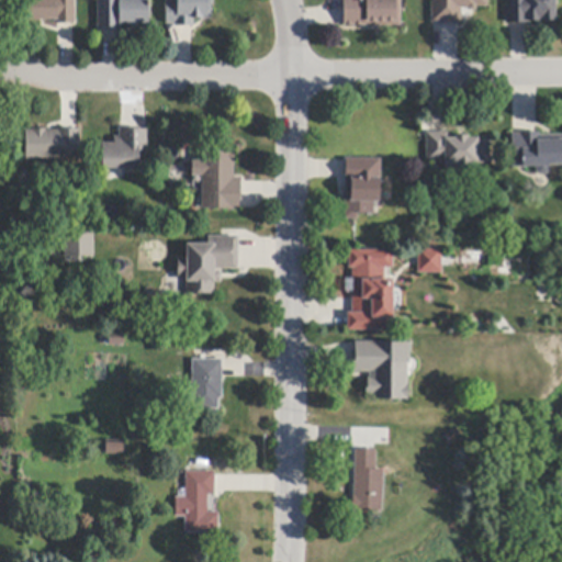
[(74,23),(58,24),(56,24),(56,21),(29,21),(27,0),(76,0),(77,23),(74,23)]
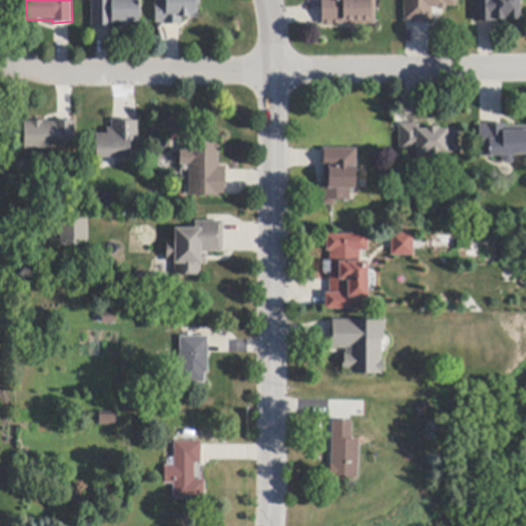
[(110,27),(97,27),(92,27),(91,0),(139,0),(140,23),(130,23),(130,26),(121,26),(121,23),(114,23),(114,26),(110,27)]
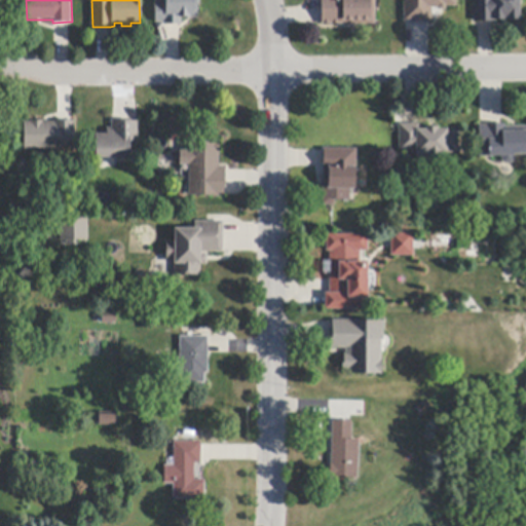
[(199,0),(199,5),(198,5),(198,9),(199,9),(199,19),(189,19),(189,17),(182,17),(182,25),(179,25),(164,25),(164,24),(157,24),(156,24),(156,2),(157,2),(166,2),(166,0),(199,0)]
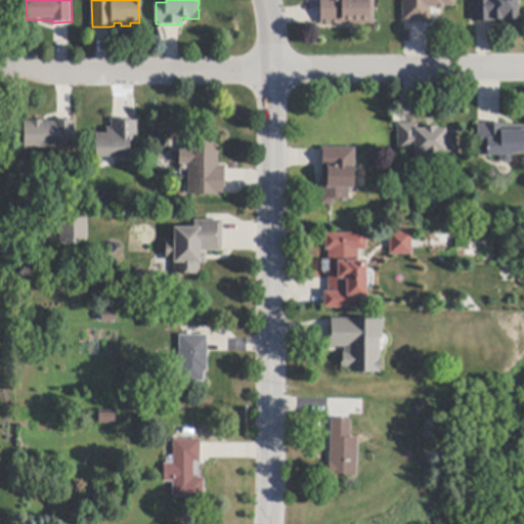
[(375,0),(375,25),(321,25),(321,23),(321,0),(375,0)]
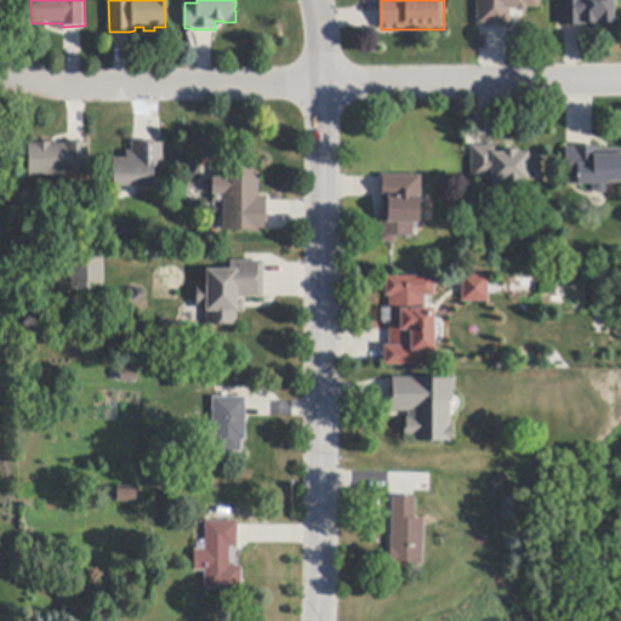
[(506,28),(488,28),(488,26),(480,26),(478,26),(477,3),(479,3),(479,0),(539,0),(540,7),(527,7),(527,12),(517,12),(517,10),(510,10),(511,28),(506,28)]
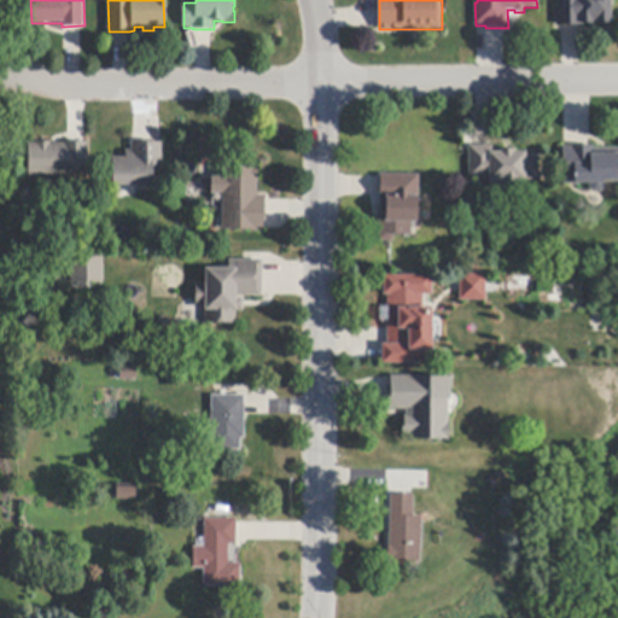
[(578,25),(563,25),(557,25),(557,0),(611,0),(611,24),(583,24),(583,25),(578,25)]
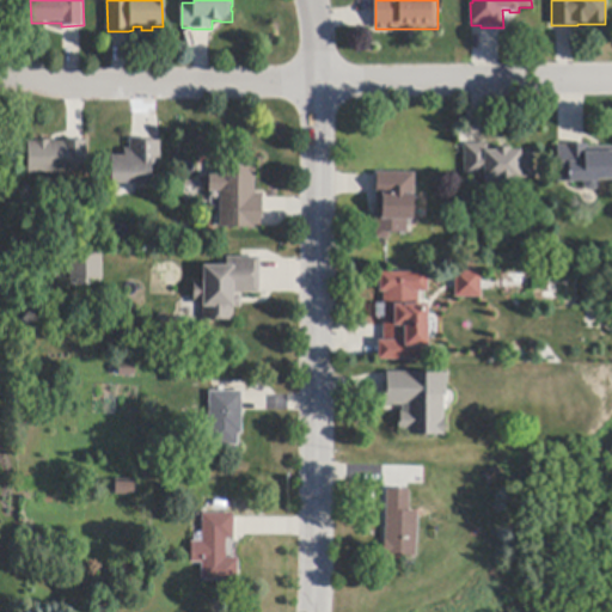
[(26,172),(26,139),(85,138),(85,172),(26,172)]
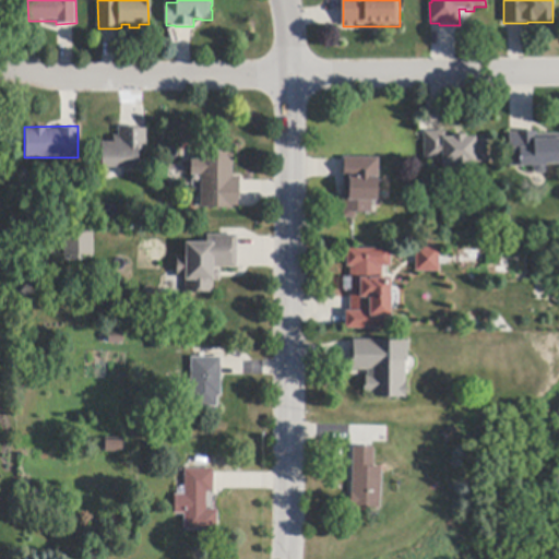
[(146,130),(147,130),(147,152),(139,152),(140,168),(126,168),(103,169),(102,143),(115,143),(115,137),(120,137),(120,128),(121,128),(139,128),(139,130),(146,130)]
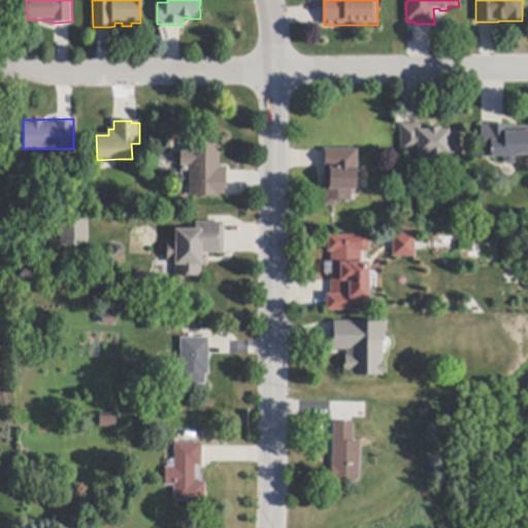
[(401,153),(401,125),(404,125),(420,125),(423,125),(423,131),(429,130),(429,128),(440,128),(440,130),(451,130),(451,132),(461,132),(461,155),(444,155),(444,161),(429,161),(430,163),(422,163),(419,160),(419,152),(401,153)]
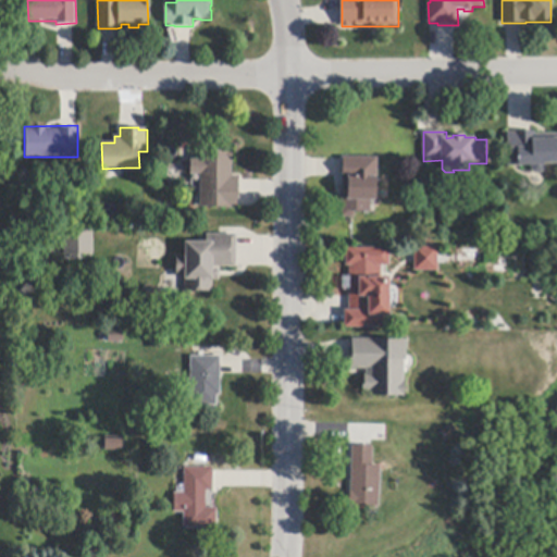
[(508,133),(509,133),(532,132),(535,132),(535,135),(556,134),(556,164),(545,164),(545,171),(542,174),(535,174),(532,170),(532,165),(519,166),(519,168),(509,168),(508,133)]
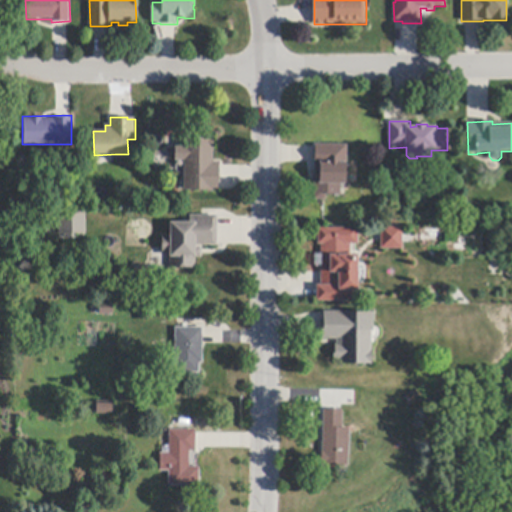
[(220,167),(220,183),(218,183),(218,190),(218,192),(209,192),(209,191),(185,191),(184,161),(176,161),(175,149),(175,147),(184,147),(184,140),(184,139),(214,138),(214,150),(213,150),(214,163),(220,162),(220,167)]
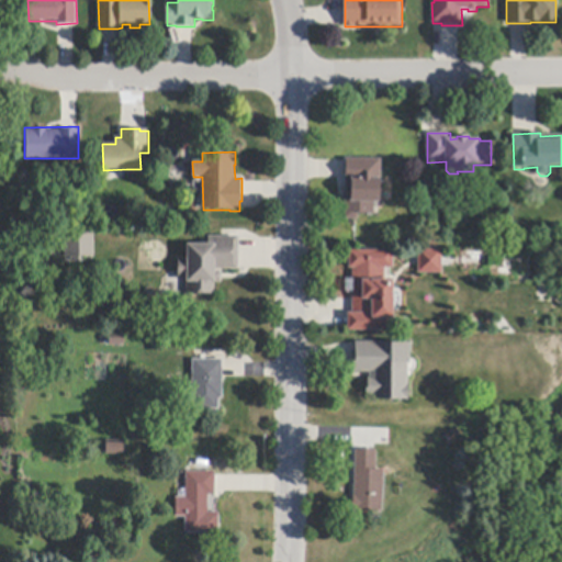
[(381,179),(381,187),(381,192),(382,193),(382,200),(381,202),(379,202),(375,202),(375,213),(375,214),(358,214),(358,220),(345,220),(346,179),(346,161),(346,159),(381,160),(381,179)]
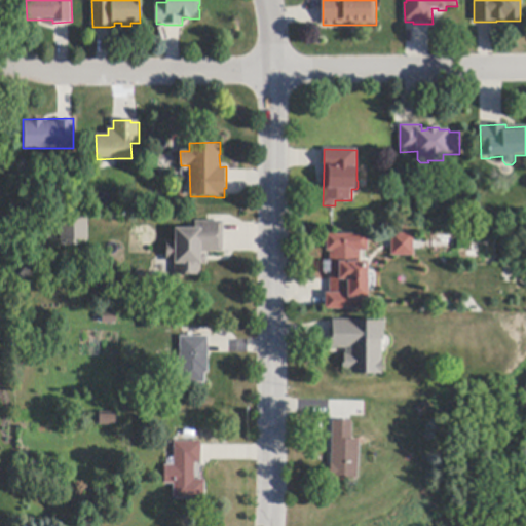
[(86,219),(86,240),(58,240),(58,219),(86,219)]
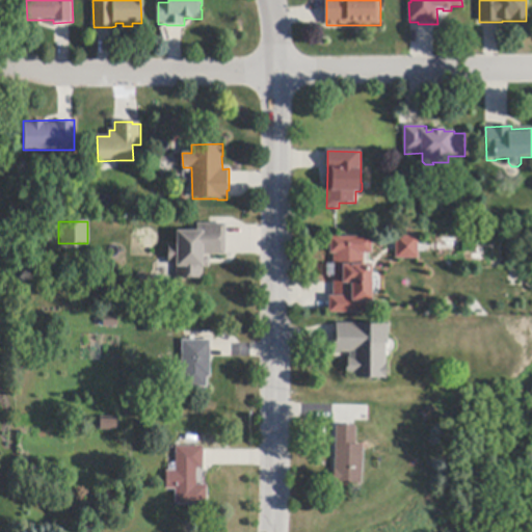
[(211,224),(227,224),(227,255),(227,256),(204,256),(204,258),(209,258),(209,267),(204,267),(204,278),(177,278),(177,265),(169,264),(169,258),(169,245),(177,245),(178,232),(197,232),(197,224),(211,224)]
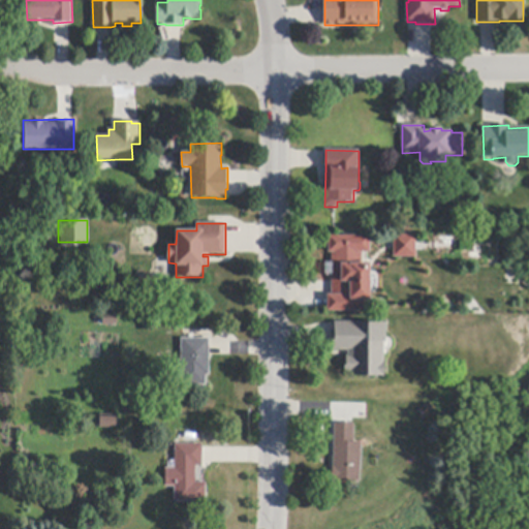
[(416,236),(416,245),(416,251),(416,258),(394,257),(394,250),(394,242),(394,235),(416,236)]
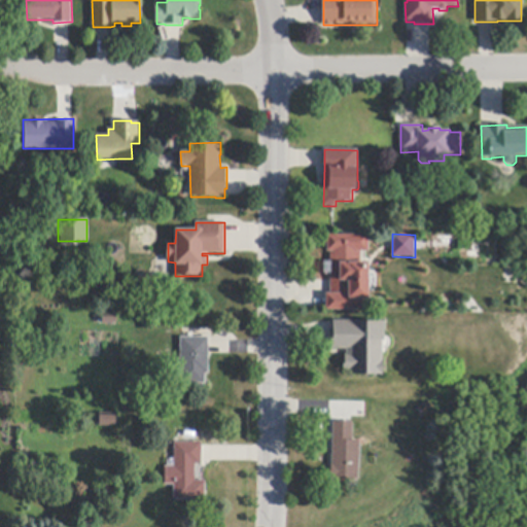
[(366,262),(369,262),(369,269),(369,271),(369,290),(369,297),(369,300),(364,300),(364,307),(364,311),(326,311),(326,308),(326,293),(330,293),(330,281),(330,274),(324,274),(324,261),(330,261),(330,252),(327,252),(327,235),(369,235),(369,252),(361,252),(361,262),(366,262)]
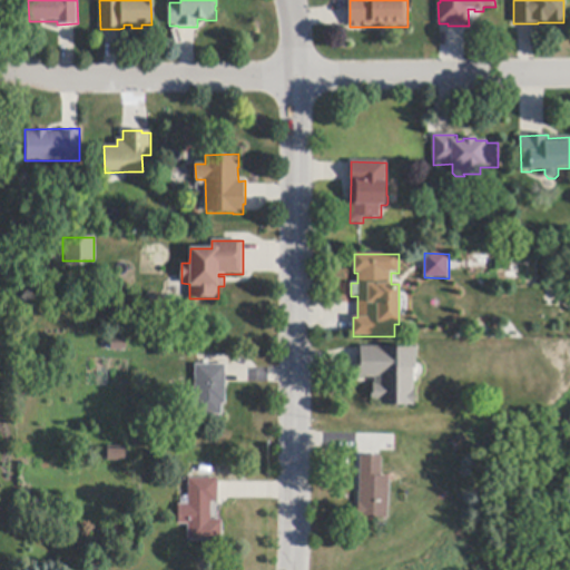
[(110,340),(127,340),(127,351),(110,351),(110,340)]
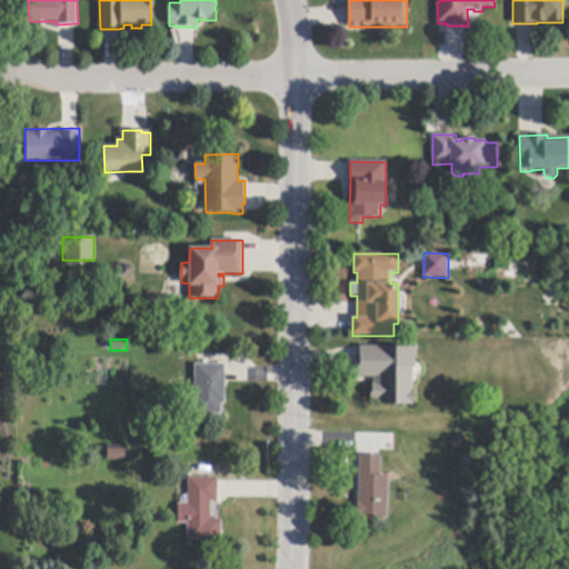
[(359,376),(359,356),(360,356),(360,349),(360,347),(416,348),(415,368),(413,368),(413,390),(415,390),(415,406),(380,405),(380,401),(370,400),(371,388),(372,388),(372,383),(375,383),(375,378),(359,377),(359,376)]
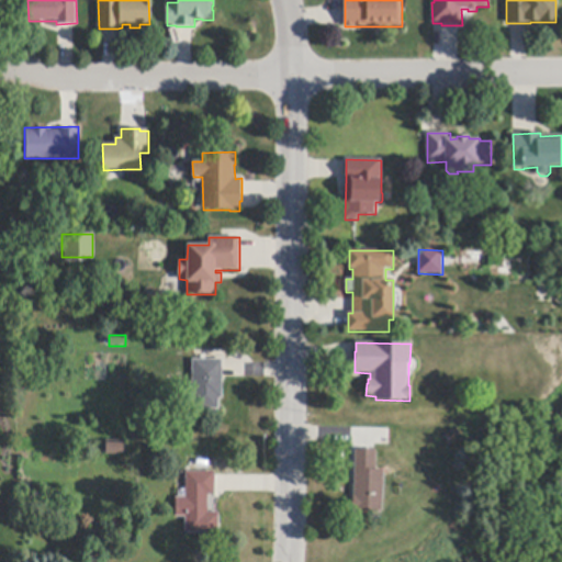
[(223,379),(223,398),(220,398),(220,409),(192,409),(192,394),(188,394),(188,384),(192,384),(192,360),(195,360),(223,360),(223,379)]
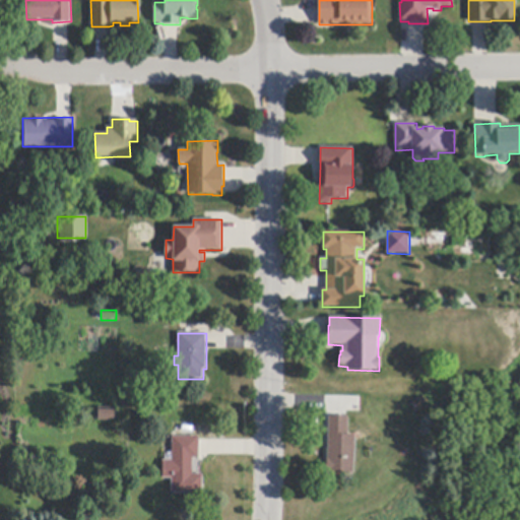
[(99,408),(115,408),(115,420),(99,420),(99,408)]
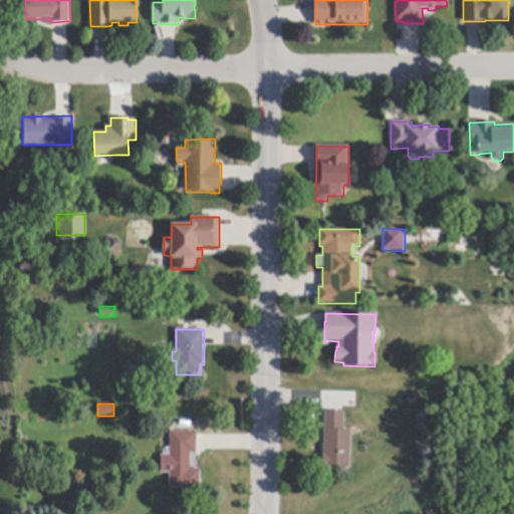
[(340,413),(344,413),(344,430),(351,430),(350,468),(323,468),(325,416),(325,413),(340,413)]
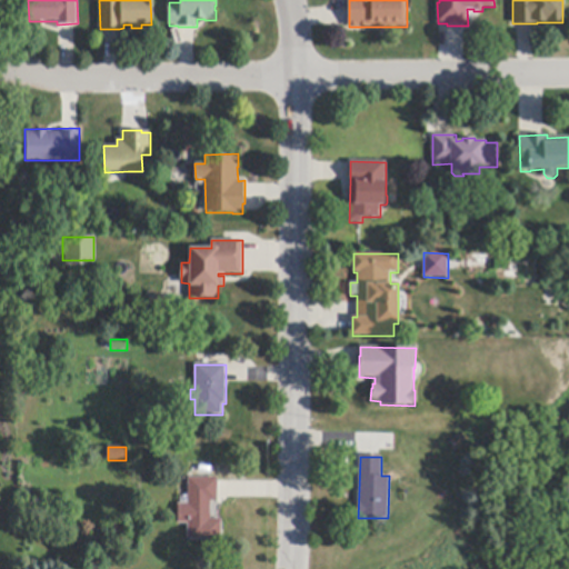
[(192,478),(218,478),(218,501),(211,501),(211,519),(222,519),(221,540),(188,540),(188,523),(178,523),(178,505),(188,505),(189,478),(192,478)]
